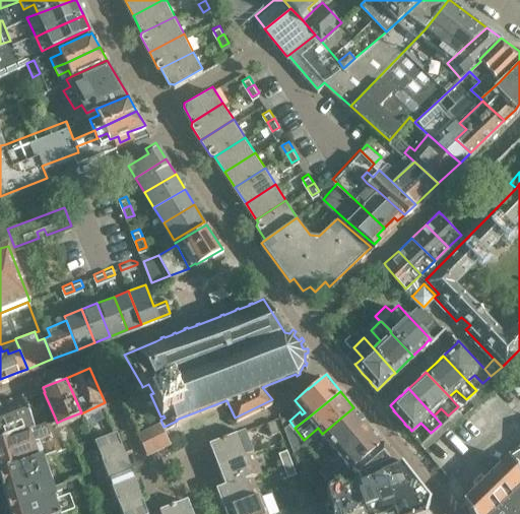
[(22,395),(0,404),(0,437),(12,433),(29,428),(35,426),(22,395)]
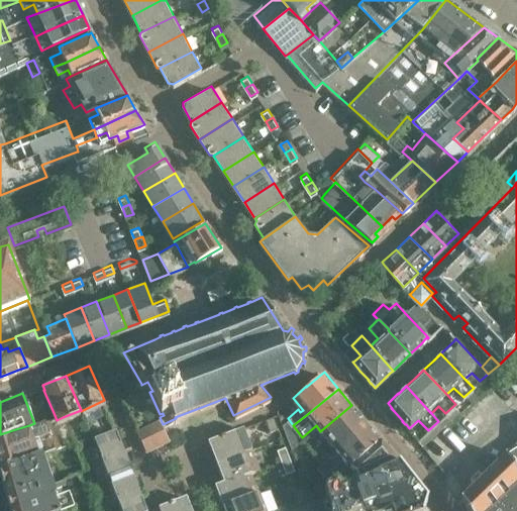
[(351,405),(320,431),(331,443),(317,456),(321,462),(335,448),(365,421),(351,405)]
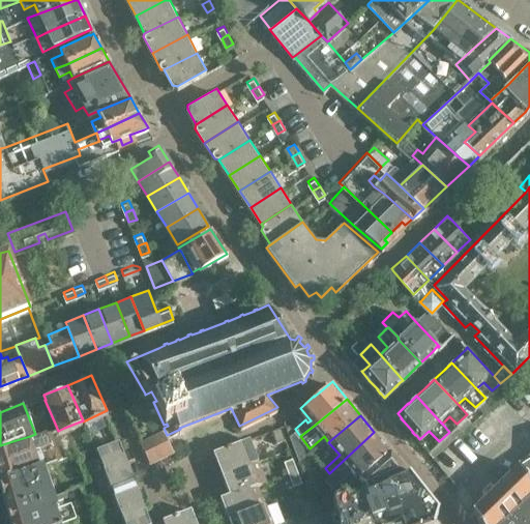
[(453,436),(471,419),(467,415),(449,432),(453,436)]
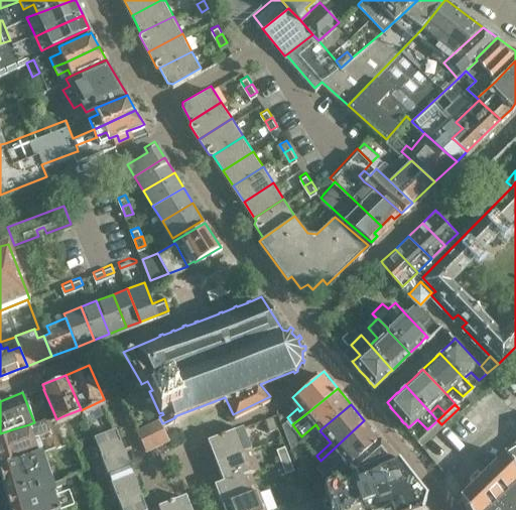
[(273,412),(264,415),(269,427),(277,424),(273,412)]
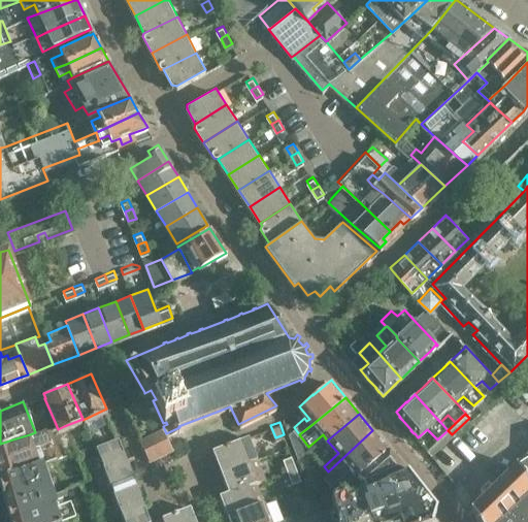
[(12,439),(0,444),(0,478),(41,461),(42,461),(67,452),(61,438),(67,433),(64,426),(58,429),(56,424),(35,432),(30,434),(12,439)]
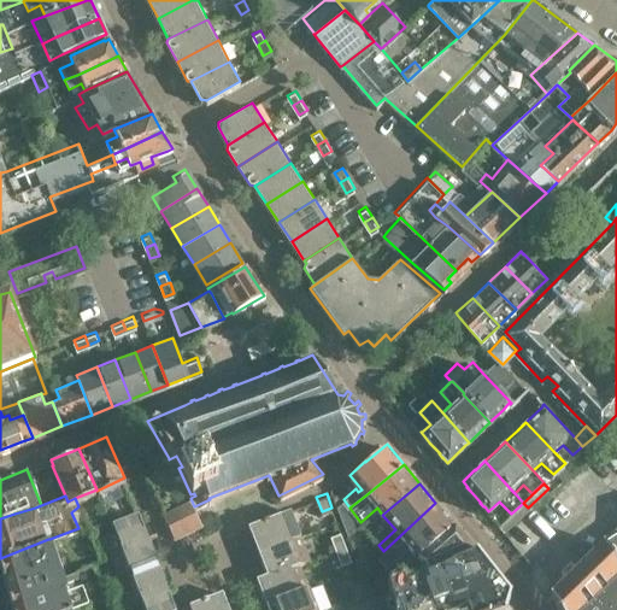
[(189,497),(163,510),(174,534),(201,521),(189,497)]
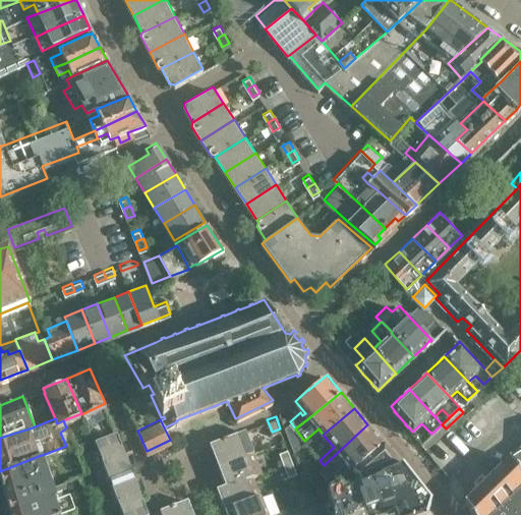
[(285,425),(293,449),(304,441),(295,428),(290,421),(285,425)]
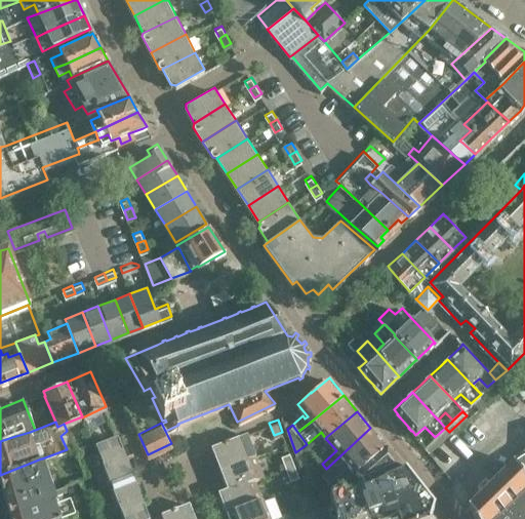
[(370,428),(340,455),(326,469),(330,474),(345,462),(355,473),(385,445),(370,428)]
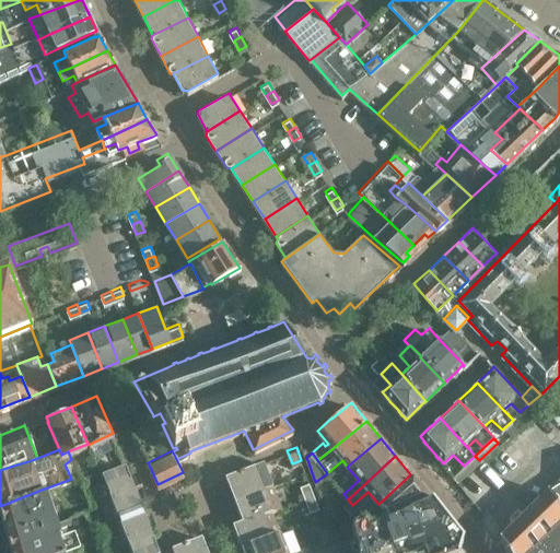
[(459,478),(479,460),(475,456),(464,466),(455,472),(459,478)]
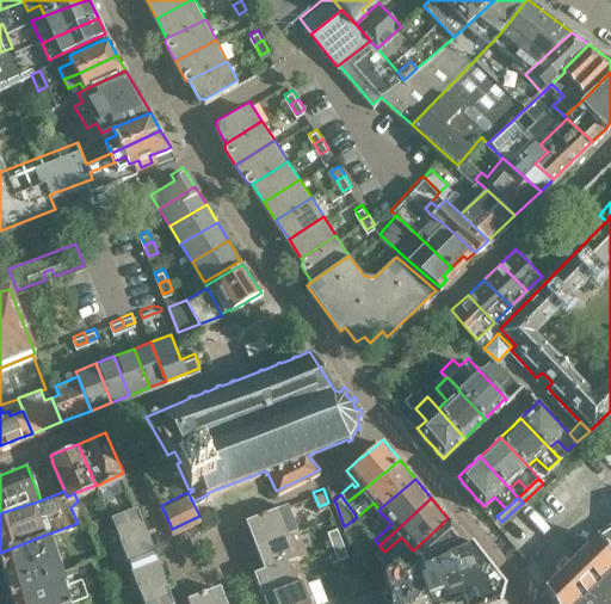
[(289,501),(246,518),(254,541),(297,524),(289,501)]
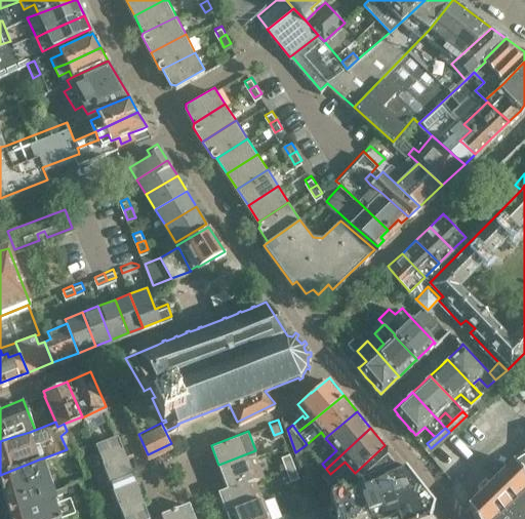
[(95,442),(105,466),(94,470),(102,486),(111,482),(112,484),(133,475),(118,434),(95,442)]
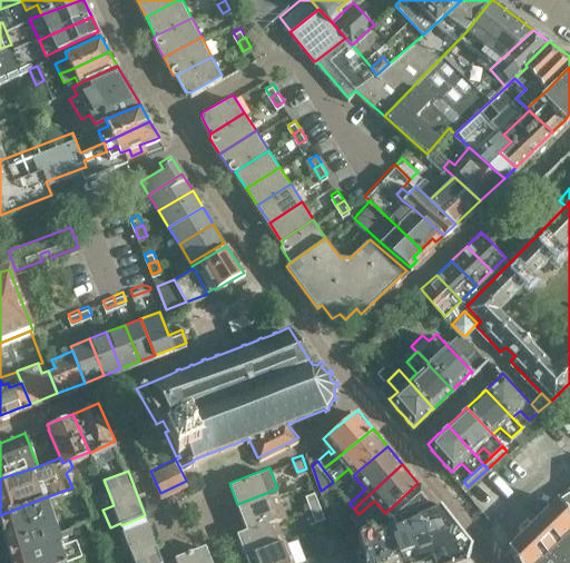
[(418,483),(385,513),(396,527),(439,509),(418,483)]
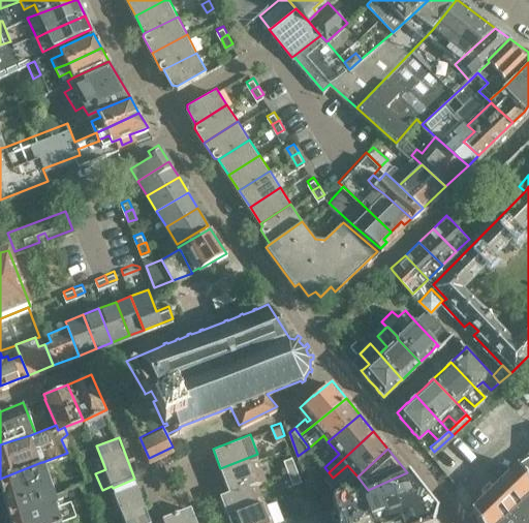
[(476,503),(472,506),(481,522),(497,522),(528,493),(528,454),(527,452),(517,462),(475,502),(476,503)]
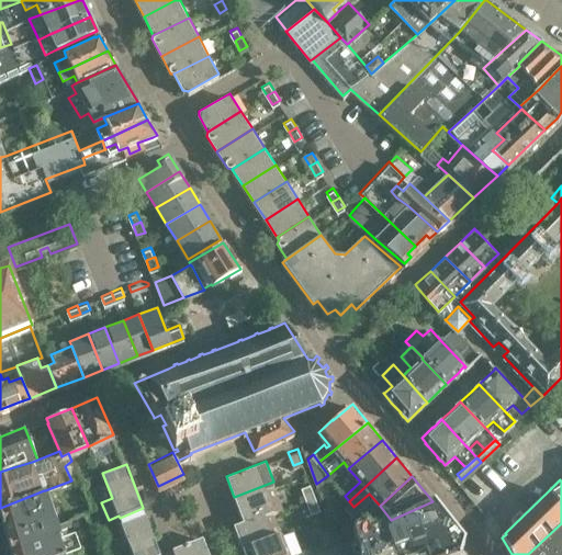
[(273,482),(234,497),(244,520),(282,505),(273,482)]
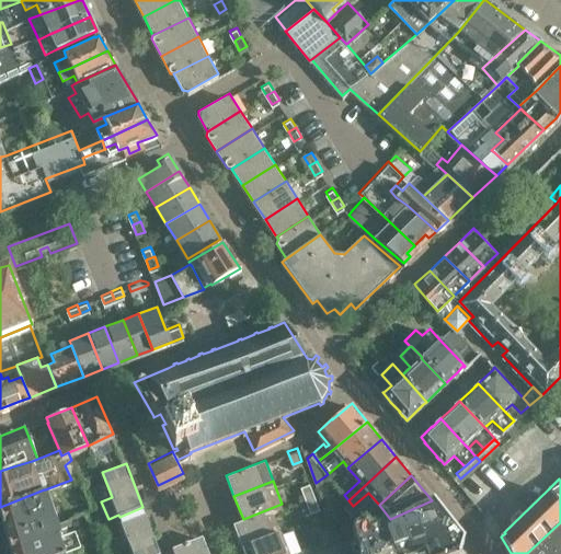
[(300,485),(306,497),(315,494),(309,481),(300,485)]
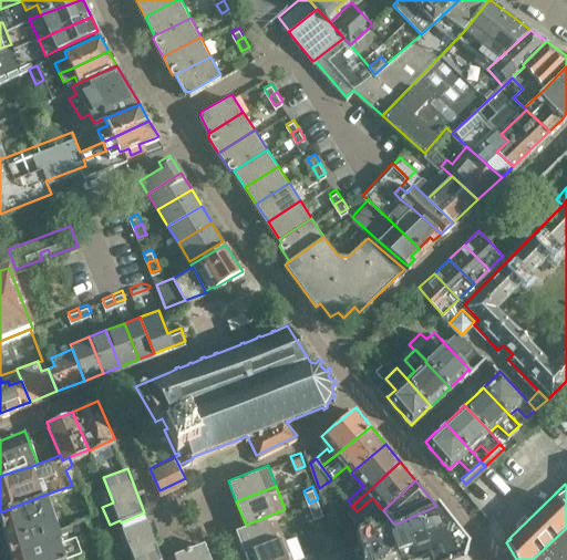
[(44,495),(0,512),(0,514),(11,552),(40,541),(39,537),(42,535),(42,532),(58,526),(45,495),(44,495)]
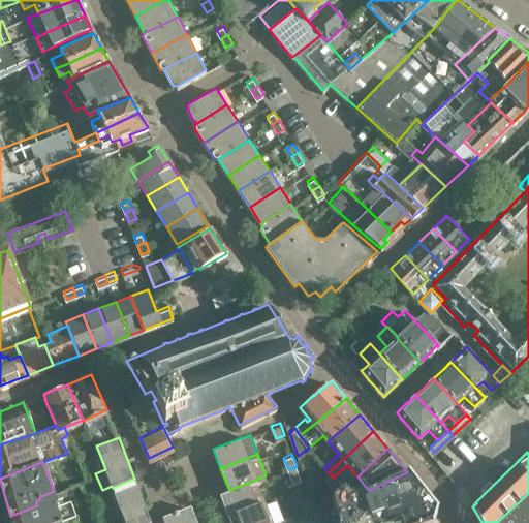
[(297,466),(288,469),(292,482),(301,478),(297,466)]
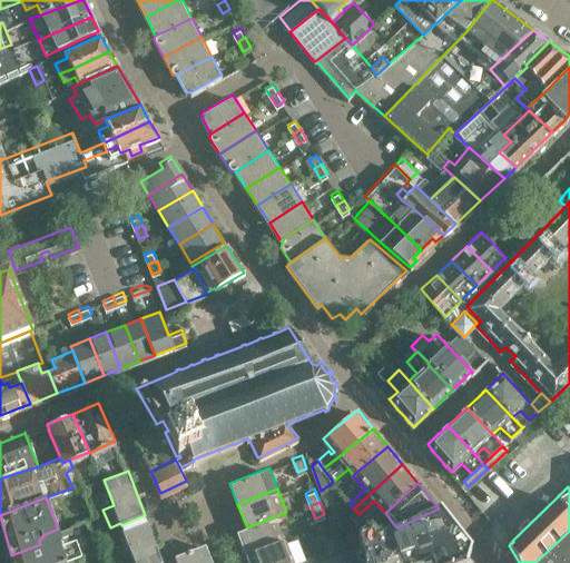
[(371,529),(357,535),(367,562),(465,562),(470,547),(439,509),(396,527),(376,536),(371,529)]
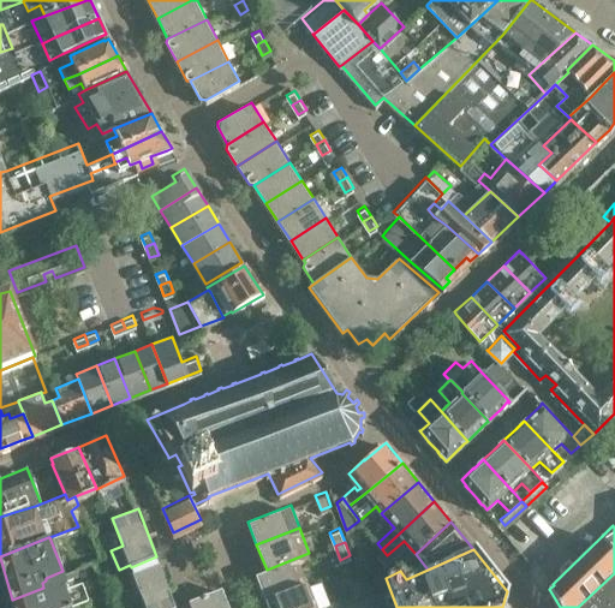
[(255,574),(256,577),(266,600),(309,583),(299,560),(310,555),(309,553),(267,570),(255,574)]
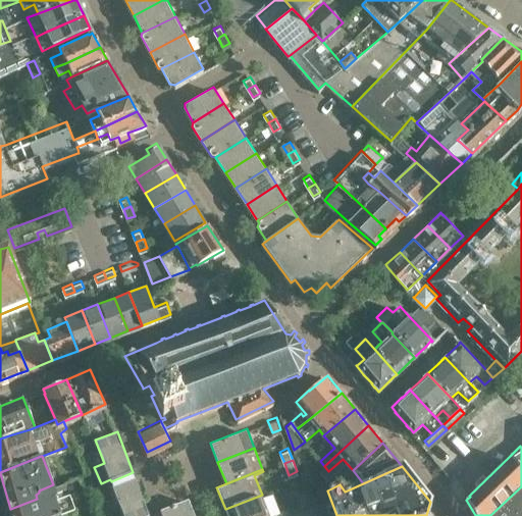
[(111,481),(112,483),(102,487),(109,503),(118,500),(123,515),(143,515),(149,514),(133,473),(111,481)]
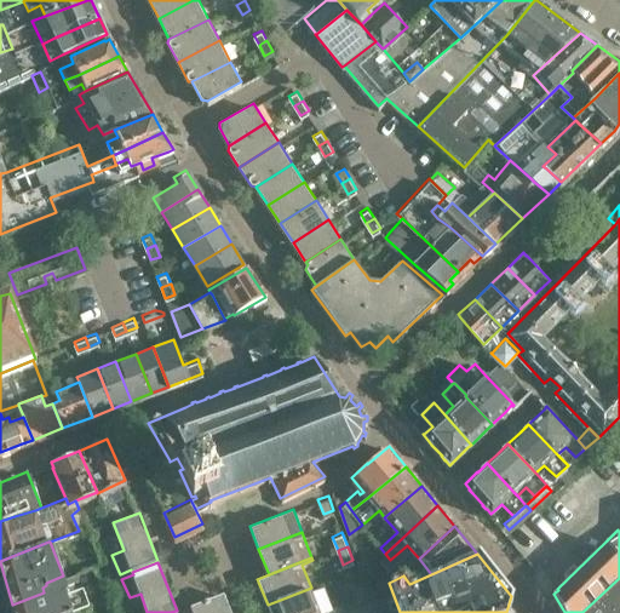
[(44,593),(12,605),(13,612),(72,612),(90,607),(82,593),(67,597),(64,591),(67,591),(68,589),(65,583),(78,577),(80,580),(97,573),(92,565),(63,576),(46,583),(46,585),(42,588),(44,593)]
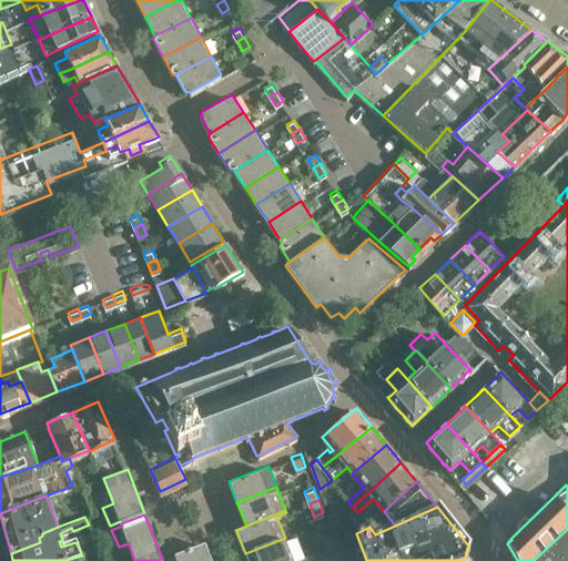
[(567,560),(567,529),(534,560),(567,560)]
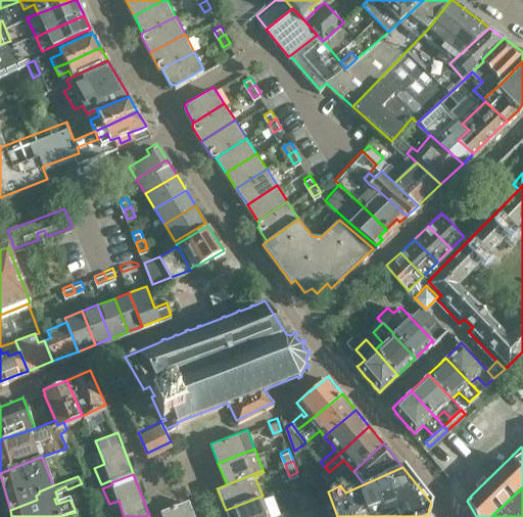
[(295,491),(300,504),(308,501),(304,488),(295,491)]
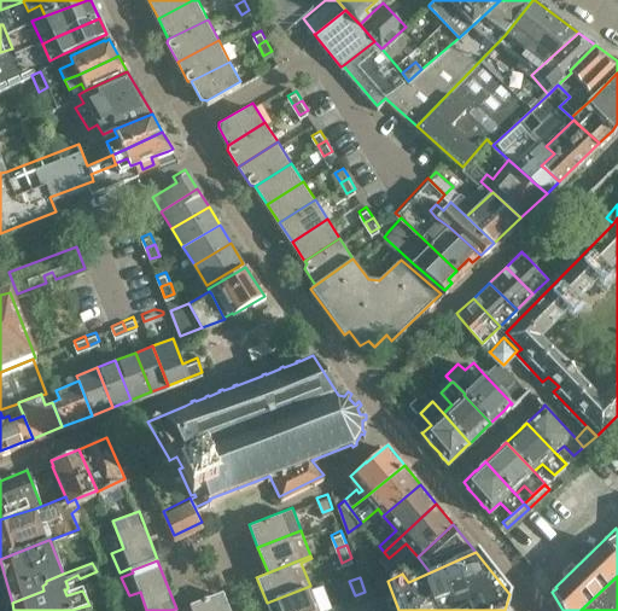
[(310,586),(267,603),(269,610),(319,610),(320,610),(310,586)]
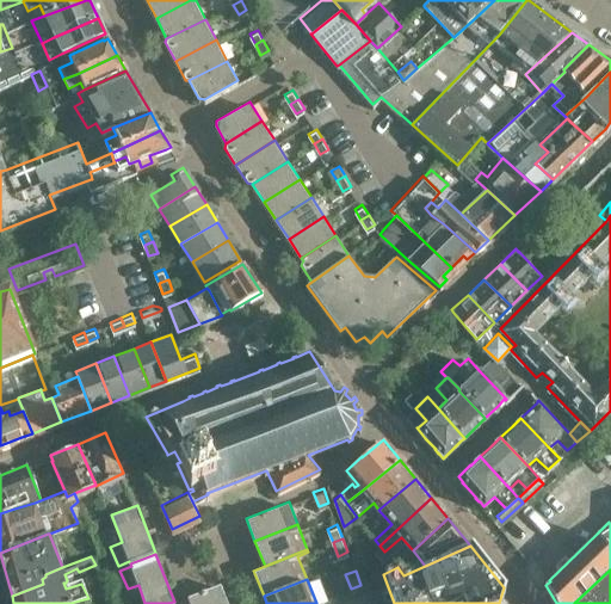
[(227,603),(220,584),(178,601),(178,603),(227,603)]
